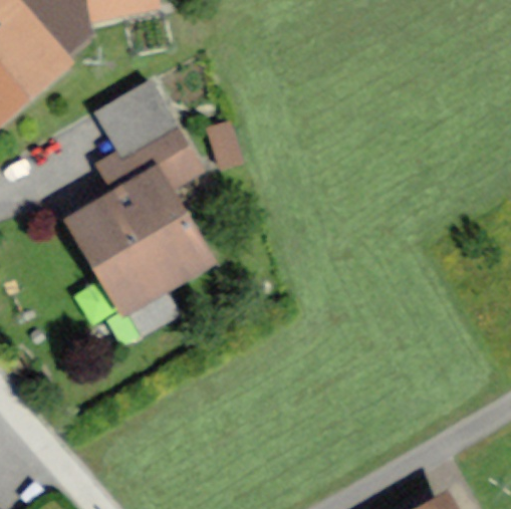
[(0,0),(0,131),(75,61),(18,0),(0,0)]
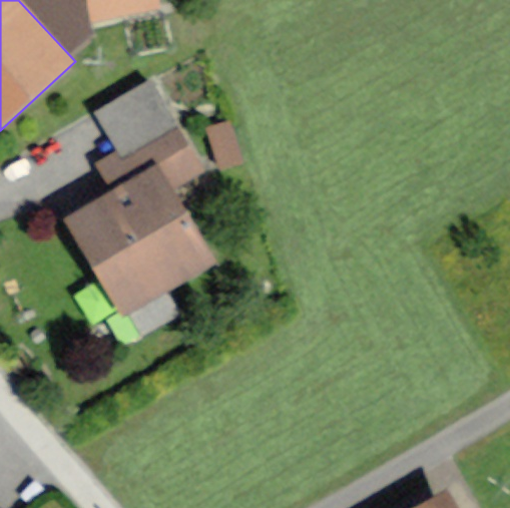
[(90,0),(95,23),(162,11),(160,0),(90,0)]
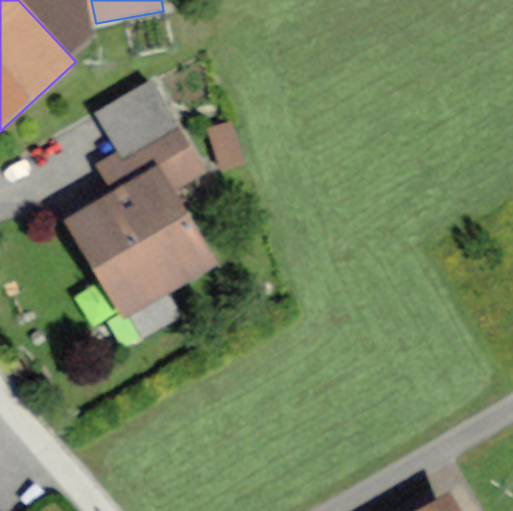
[(215,127),(224,167),(243,162),(234,122),(215,127)]
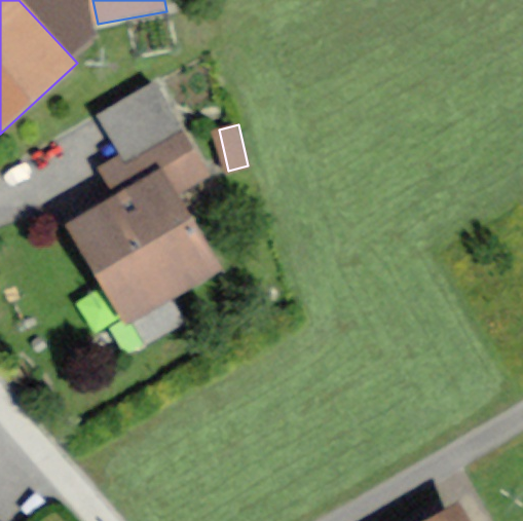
[(157,170),(64,225),(124,327),(218,271),(157,170)]
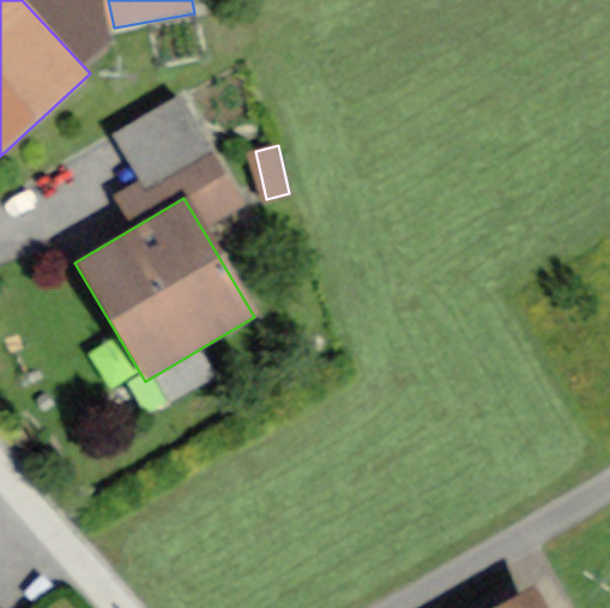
[(496,607),(550,607),(536,584),(496,607)]
